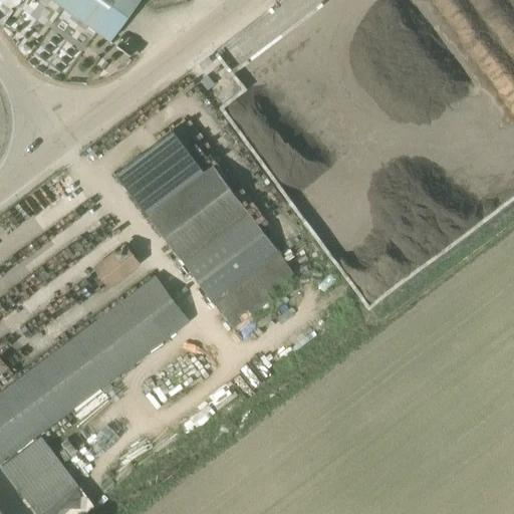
[(53,0),(109,40),(139,0),(53,0)]
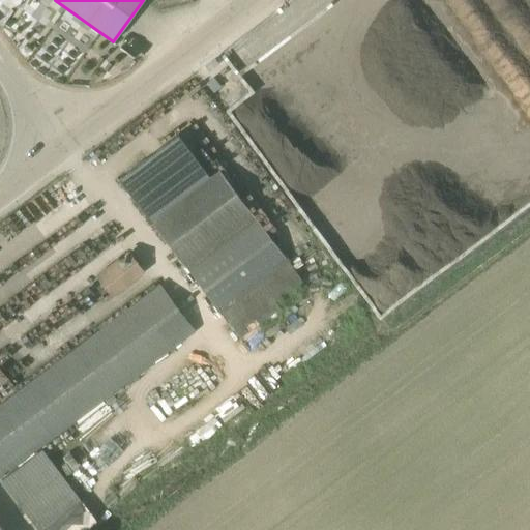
[(119,180),(151,222),(210,177),(178,136),(119,180)]
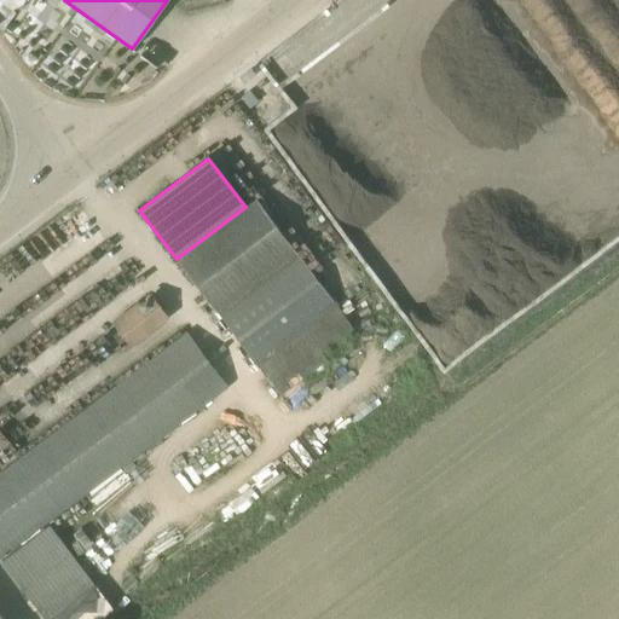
[(354,328),(334,301),(256,198),(246,207),(177,259),(254,362),(279,394),(328,359),(322,352),(354,328)]
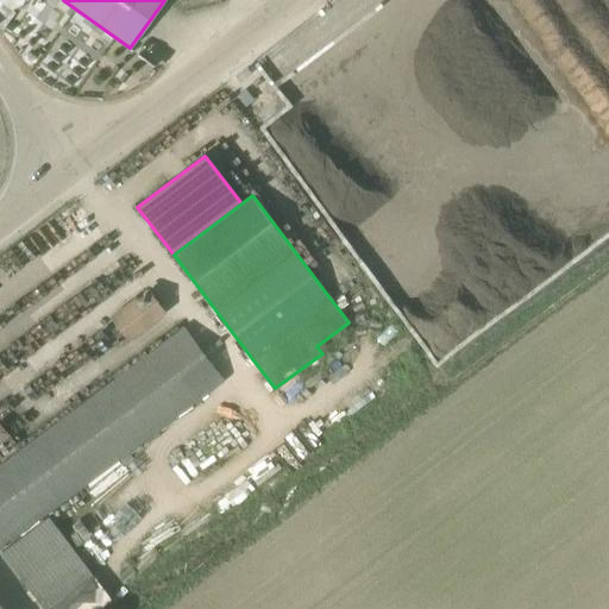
[(129,341),(164,315),(167,313),(148,288),(110,315),(129,341)]
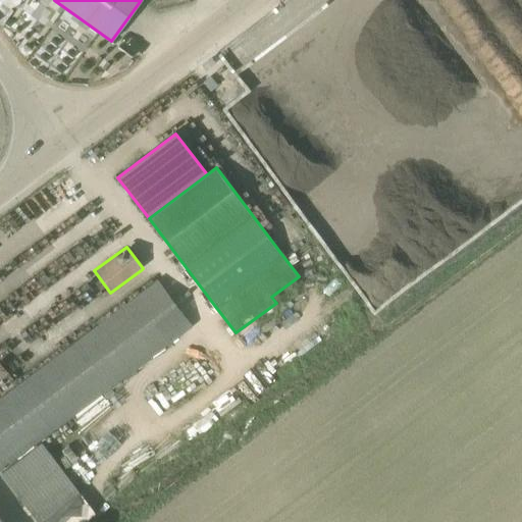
[(0,469),(15,458),(192,324),(159,280),(0,400),(0,469)]
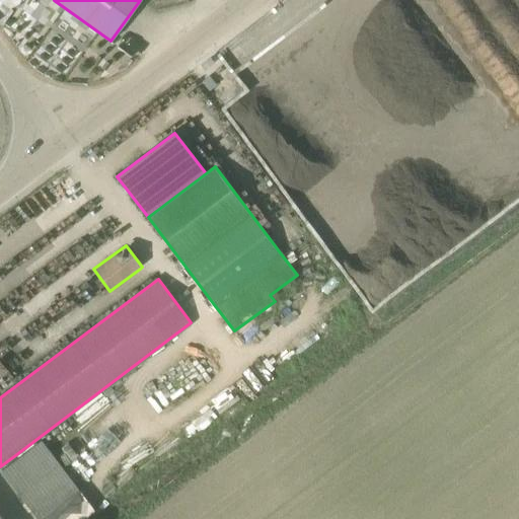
[(39,518),(82,518),(95,510),(42,440),(2,470),(39,518)]
